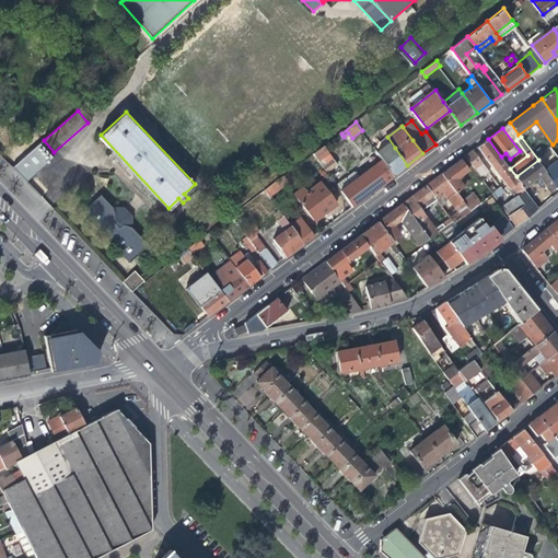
[(504,187),(506,188),(518,178),(516,176),(510,169),(501,157),(488,139),(478,147),(508,184),(504,187)]
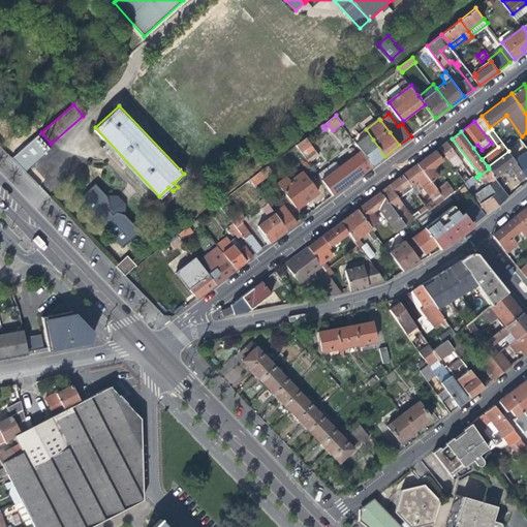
[(41,132),(14,156),(28,171),(53,148),(51,144),(41,132)]
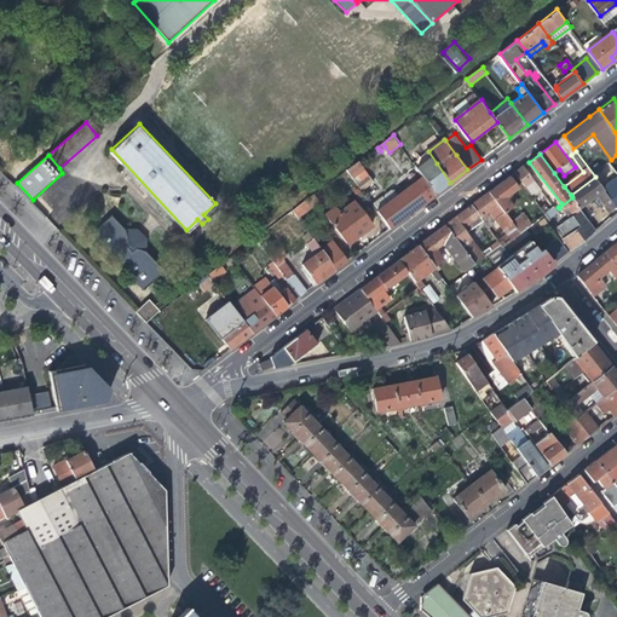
[(374,180),(358,160),(347,168),(362,189),(374,180)]
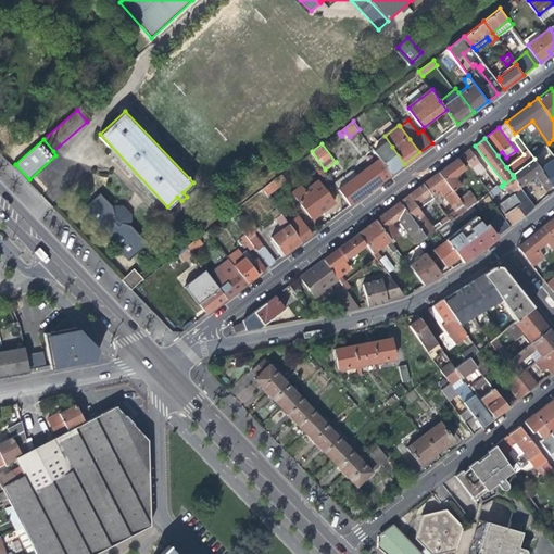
[(549,161),(553,156),(553,151),(550,146),(542,151),(549,161)]
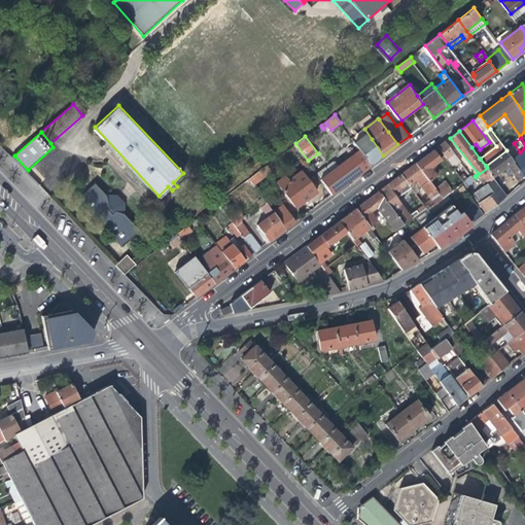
[(359,148),(363,154),(372,165),(383,155),(372,139),(359,148)]
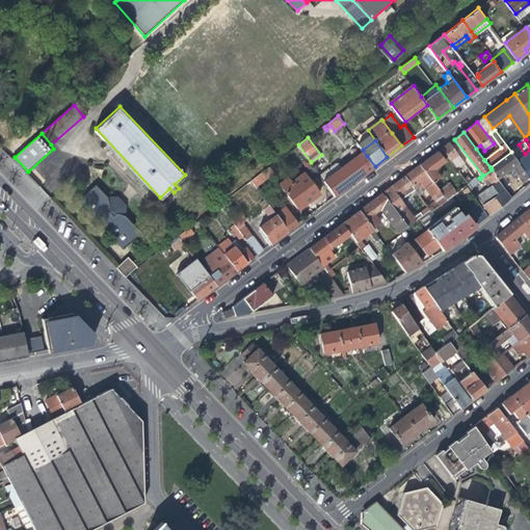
[(458,154),(450,142),(443,149),(451,159),(458,154)]
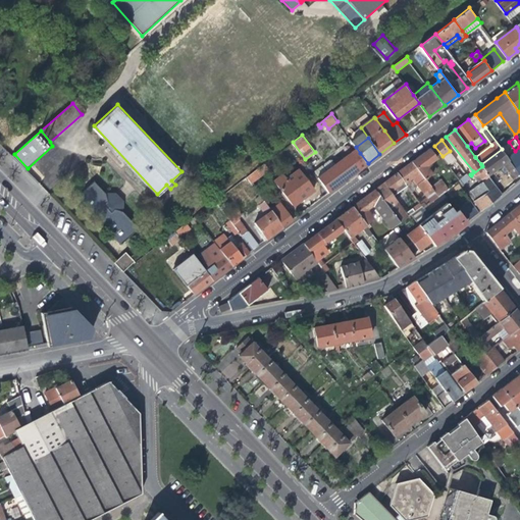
[(437,157),(430,149),(413,161),(427,179),(429,178),(428,176),(430,173),(426,168),(429,166),(432,164),(431,162),(437,157)]
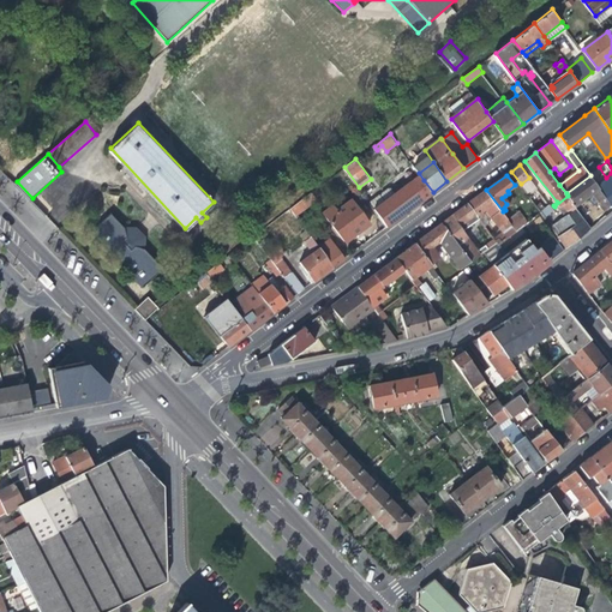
[(604,193),(591,175),(567,193),(568,196),(575,205),(588,196),(593,192),(598,199),(600,202),(606,211),(611,208),(611,202),(604,193)]
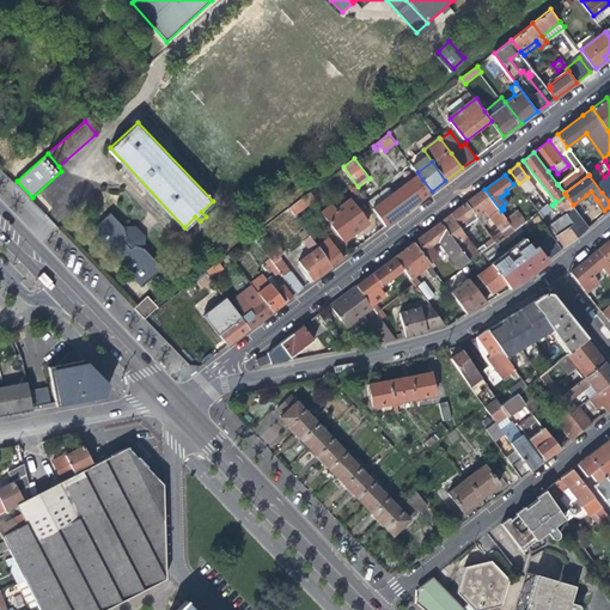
[(378,213),(386,225),(432,191),(422,180),(378,213)]
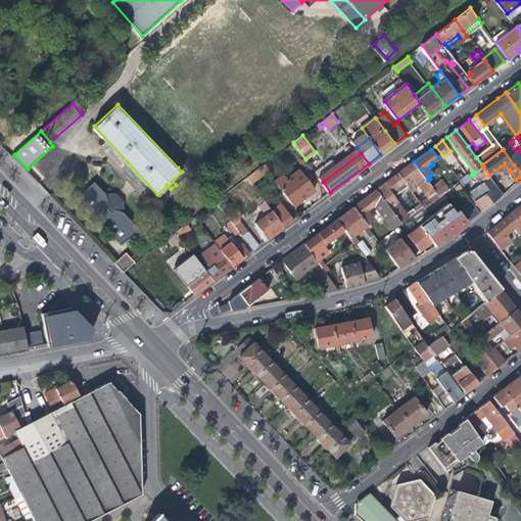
[(425,207),(440,195),(433,187),(428,180),(414,161),(398,174),(406,183),(411,180),(414,178),(429,197),(423,202),(425,204),(423,205),(425,207)]
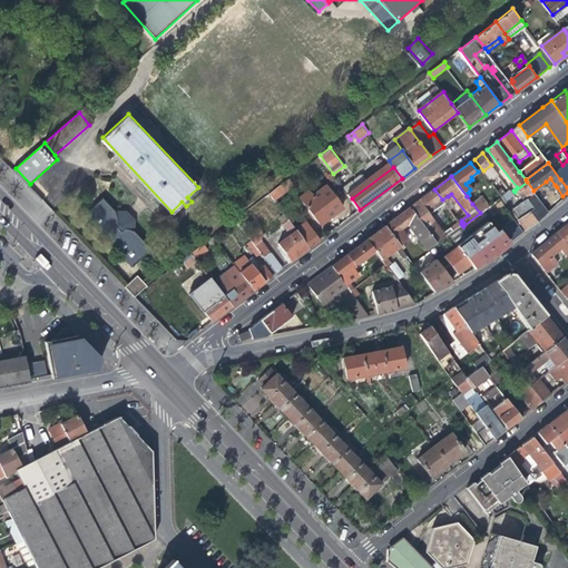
[(290,177),(271,193),(275,199),(295,185),(290,177)]
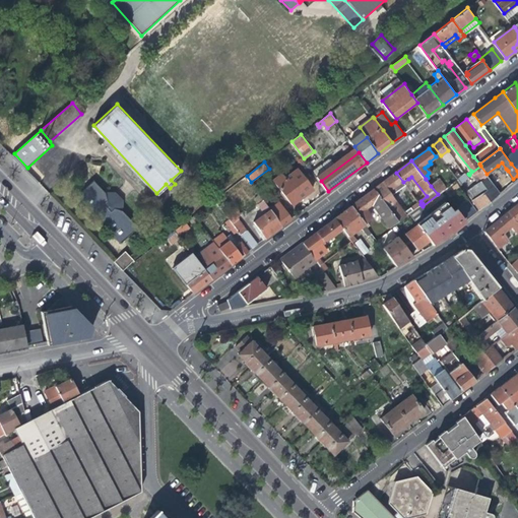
[(491,202),(502,193),(487,174),(480,166),(469,175),(472,179),(475,177),(474,175),(477,173),(483,180),(479,183),(467,193),(481,210),(491,202)]
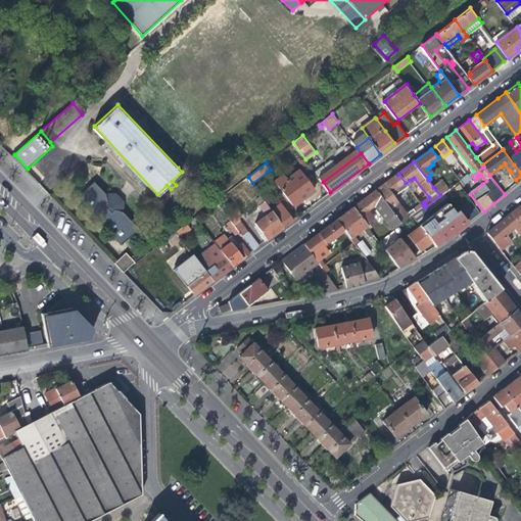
[(276,180),(294,204),(304,197),(316,189),(300,169),(287,178),(284,174),(276,180)]
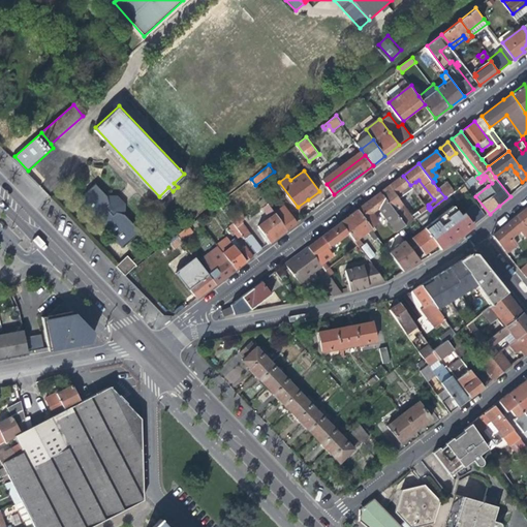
[(399,198),(412,188),(410,185),(403,176),(381,192),(407,226),(417,218),(422,216),(419,212),(412,217),(406,210),(408,207),(406,204),(404,206),(399,198)]
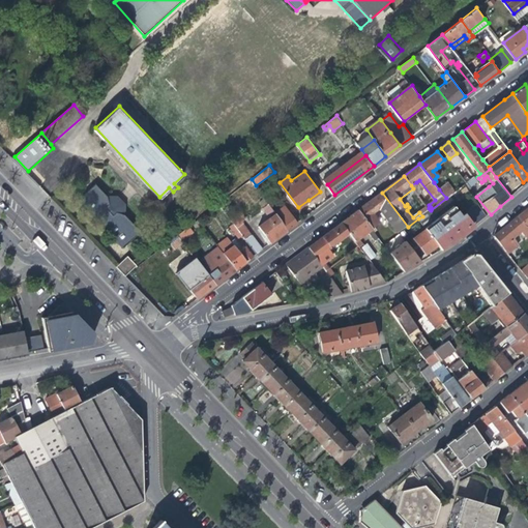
[(485,180),(489,186),(493,183),(487,176),(484,178),(485,180)]
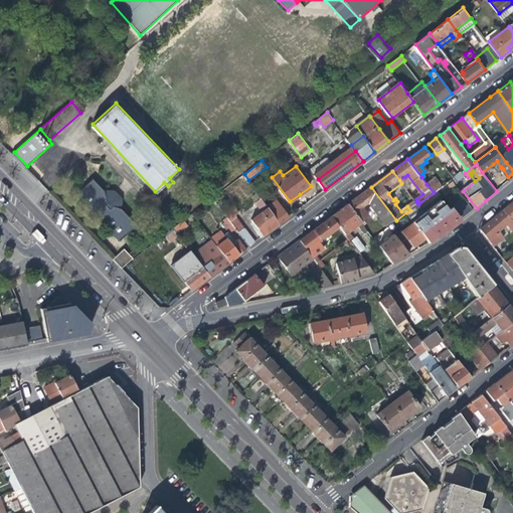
[(106,196),(104,187),(93,176),(75,192),(119,238),(136,222),(121,206),(113,203),(110,206),(103,199),(106,196)]
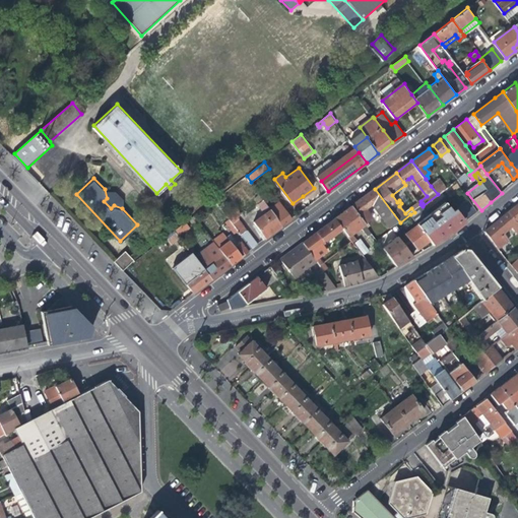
[(415,189),(408,179),(403,182),(405,185),(410,192),(415,189)]
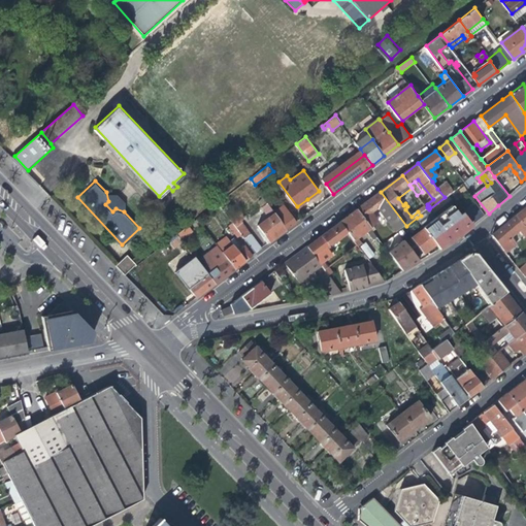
[(444,184),(437,189),(445,197),(451,192),(444,184)]
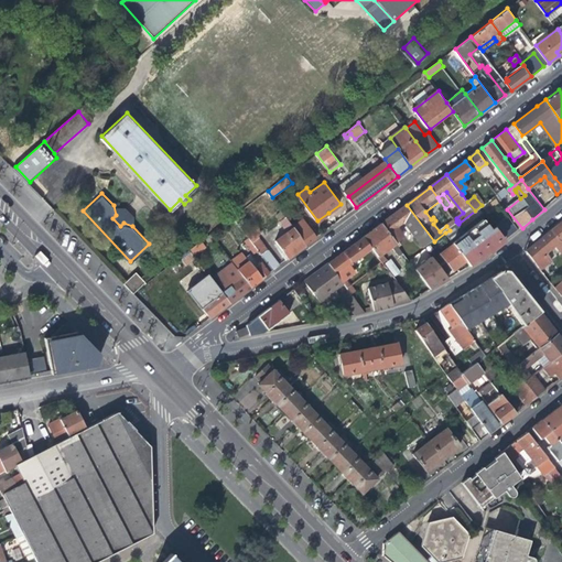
[(126,206),(114,205),(116,215),(112,218),(120,226),(123,223),(132,226),(133,214),(126,206)]
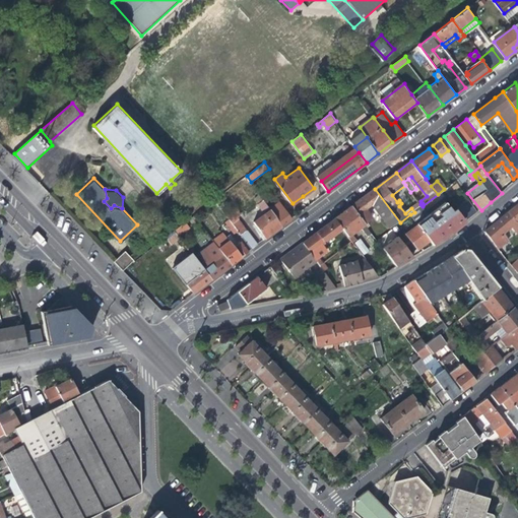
[(391,229),(400,222),(375,189),(365,196),(352,206),(369,228),(371,227),(369,223),(374,219),(367,210),(374,205),(391,229)]
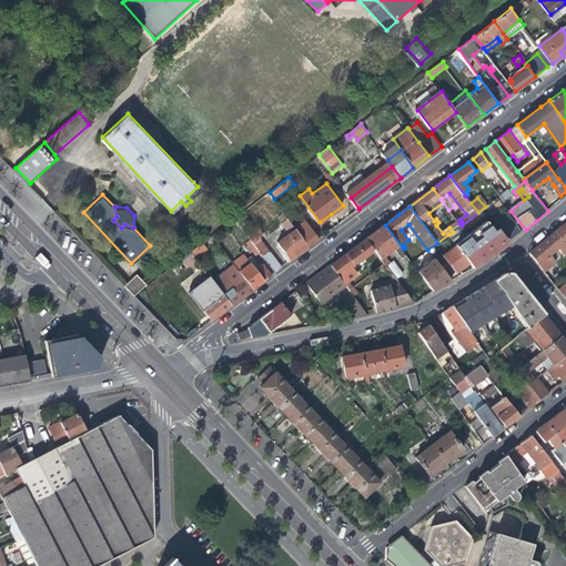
[(242,213),(236,218),(240,222),(245,218),(242,213)]
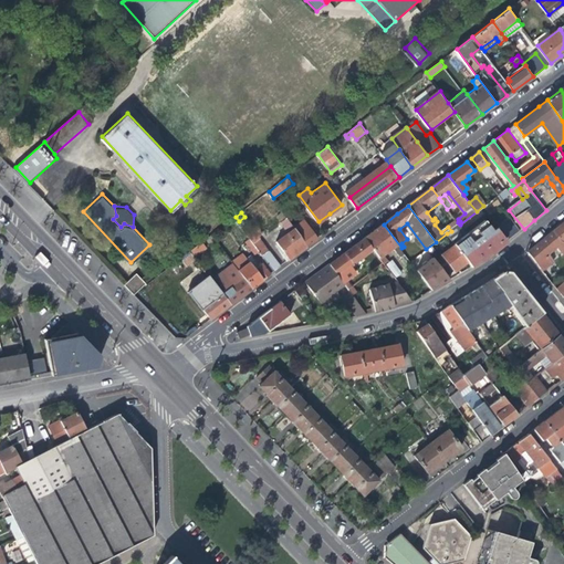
[(296,253),(309,244),(295,227),(289,219),(286,220),(289,222),(286,223),(292,231),(290,233),(278,242),(290,259),(296,253)]
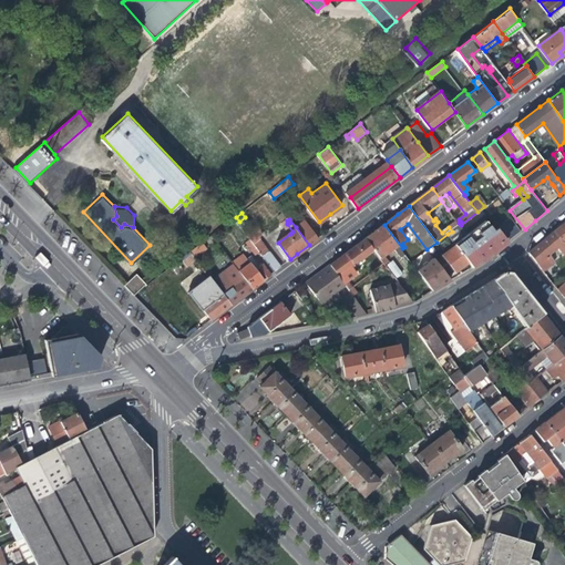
[(306,219),(296,227),(309,245),(319,237),(306,219)]
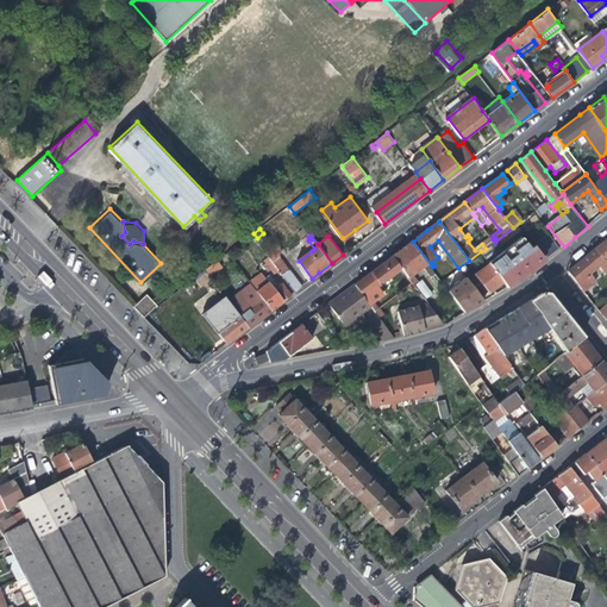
[(539,244),(550,258),(561,249),(551,236),(539,244)]
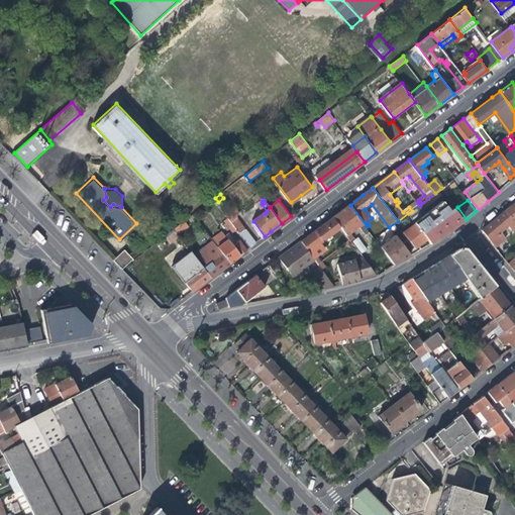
[(258,204),(265,213),(267,211),(262,204),(264,203),(262,201),(258,204)]
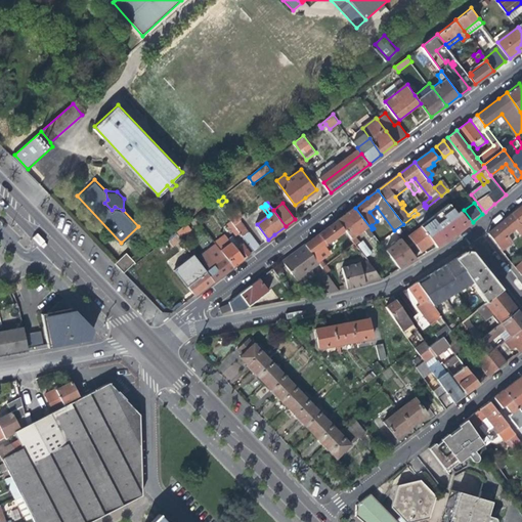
[(450,241),(457,235),(467,227),(449,206),(434,219),(426,208),(418,214),(414,216),(423,228),(434,243),(438,248),(445,244),(450,241)]
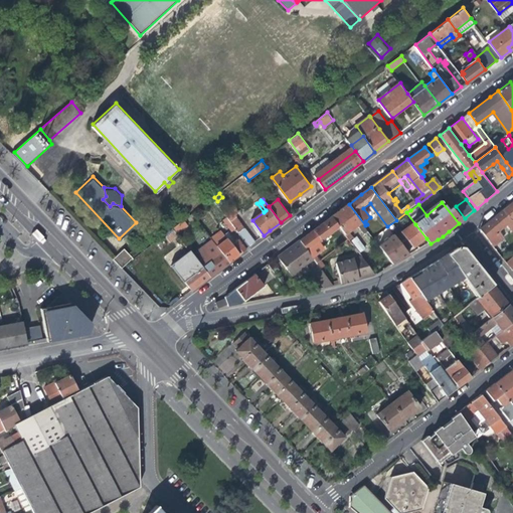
[(512,203),(504,209),(512,219),(512,203)]
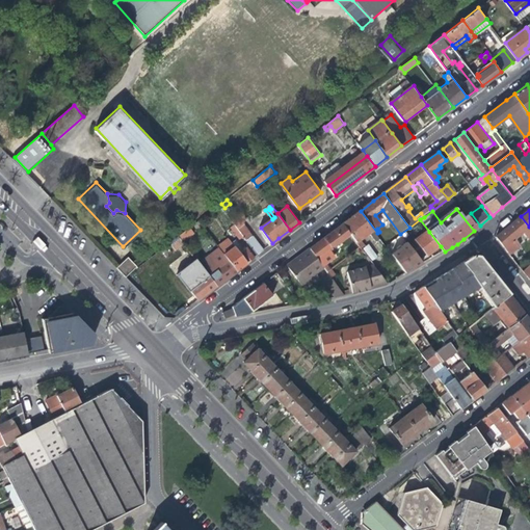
[(380,238),(377,233),(361,211),(355,214),(343,223),(350,232),(351,234),(358,242),(371,233),(377,241),(380,238)]
